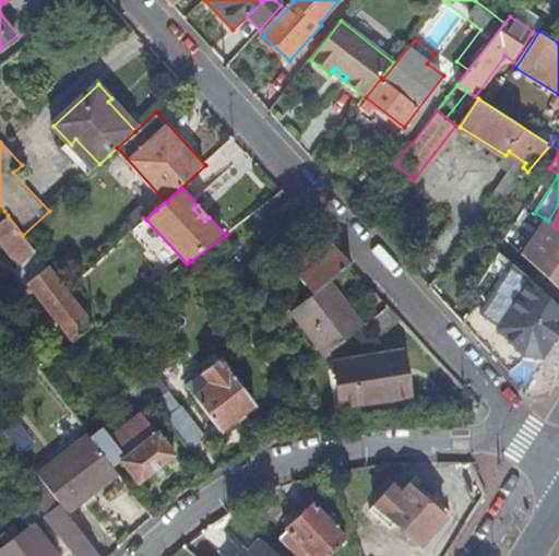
[(42,271),(47,267),(37,252),(23,235),(8,215),(2,220),(0,221),(0,241),(19,265),(31,256),(42,271)]
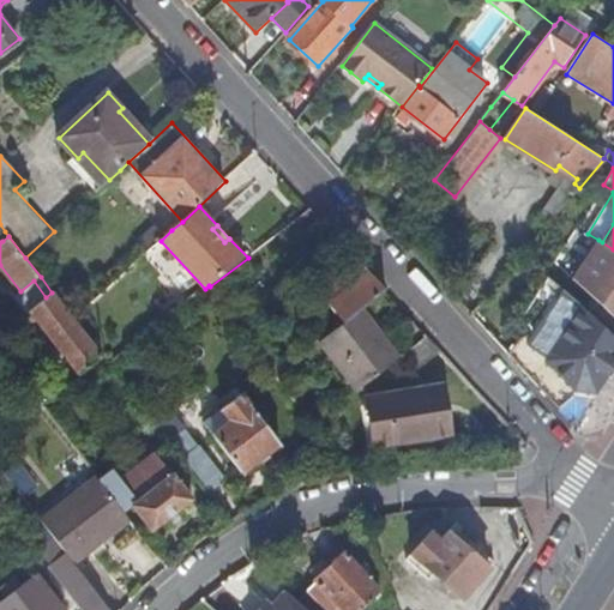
[(613,306),(613,249),(602,242),(599,240),(573,277),(613,306)]
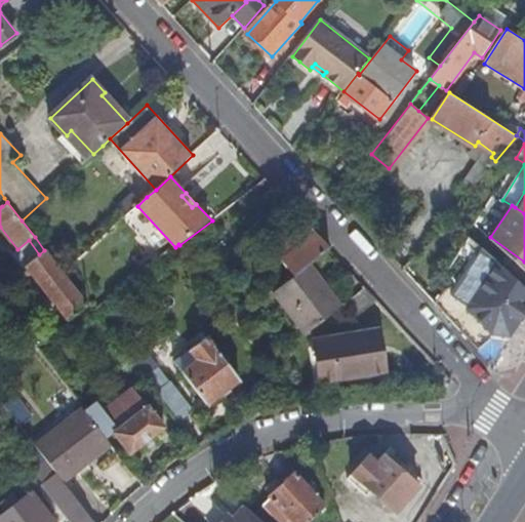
[(311,261),(328,246),(308,225),(277,248),(283,256),(281,257),(293,274),(311,261)]
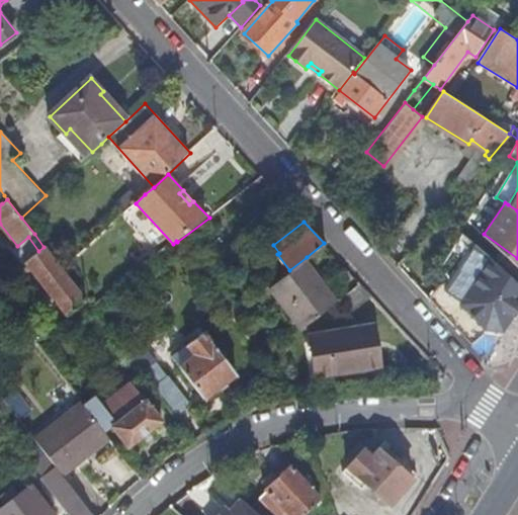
[(35,342),(87,302),(62,270),(44,247),(38,251),(26,261),(62,309),(42,325),(36,317),(26,326),(31,333),(27,337),(32,344),(35,342)]
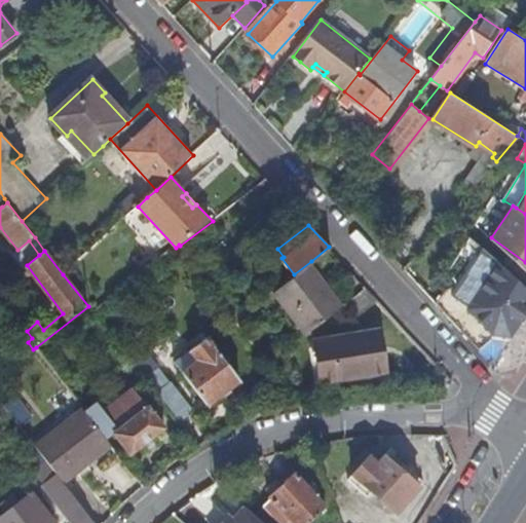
[(465,306),(454,323),(479,349),(493,336),(488,330),(513,332),(525,310),(525,289),(492,257),(484,268),(489,272),(465,306)]
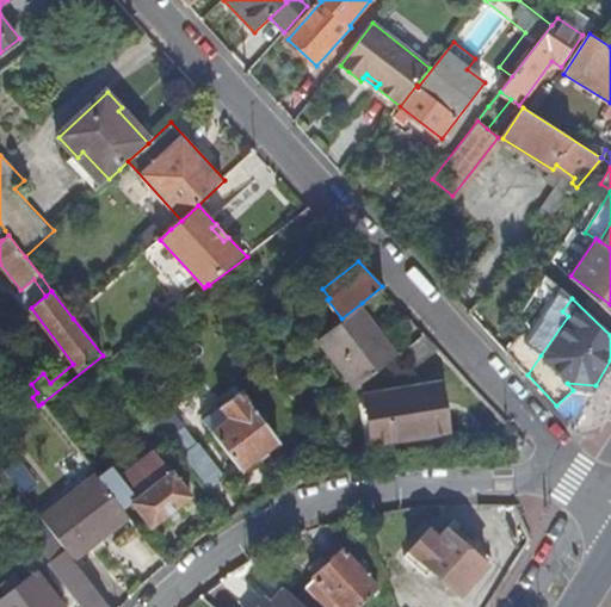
[(322,333),(360,384),(401,352),(362,303),(341,319),(322,333)]
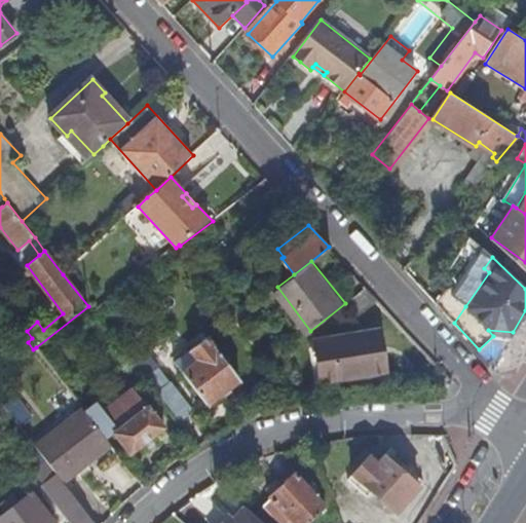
[(460,302),(465,306),(489,272),(484,268),(460,302)]
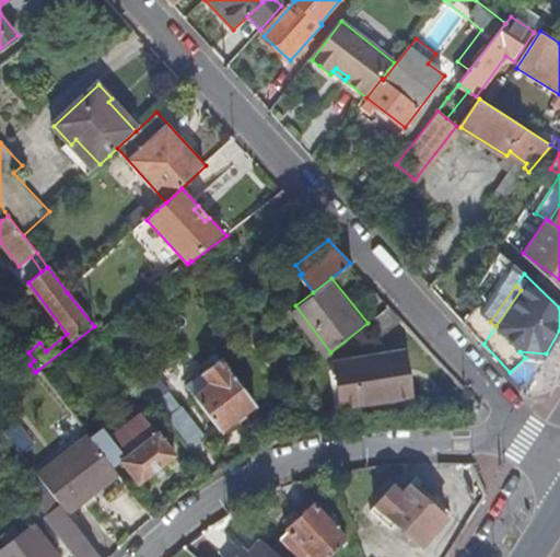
[(233,300),(225,305),(237,322),(244,315),(233,300)]
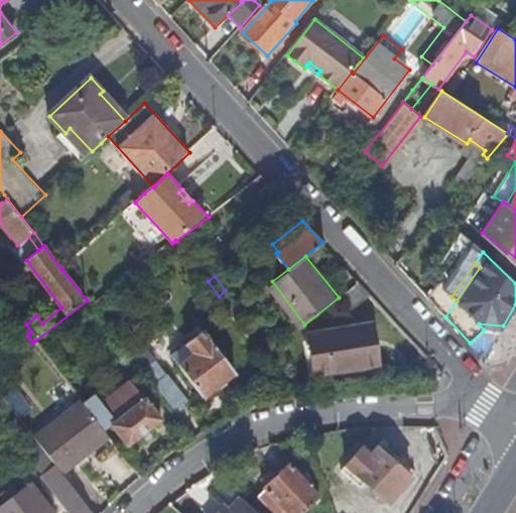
[(380,363),(373,323),(308,333),(314,372),(380,363)]
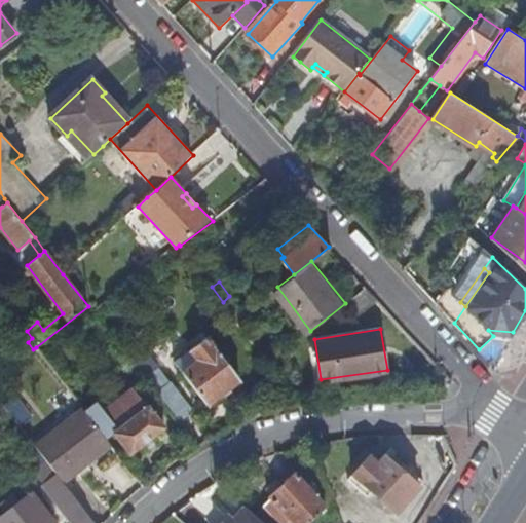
[(209,403),(240,376),(205,334),(174,361),(209,403)]
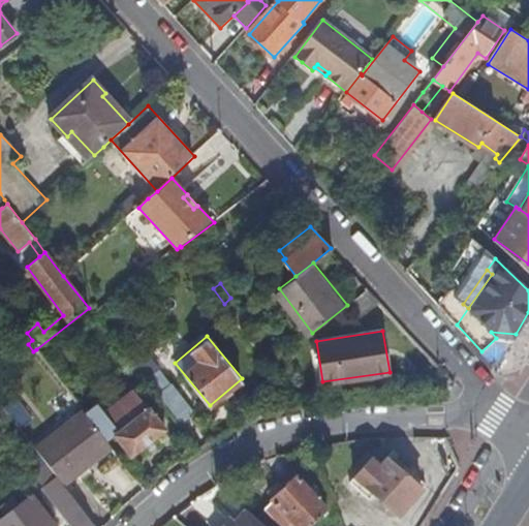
[(160,370),(144,381),(177,424),(194,411),(160,370)]
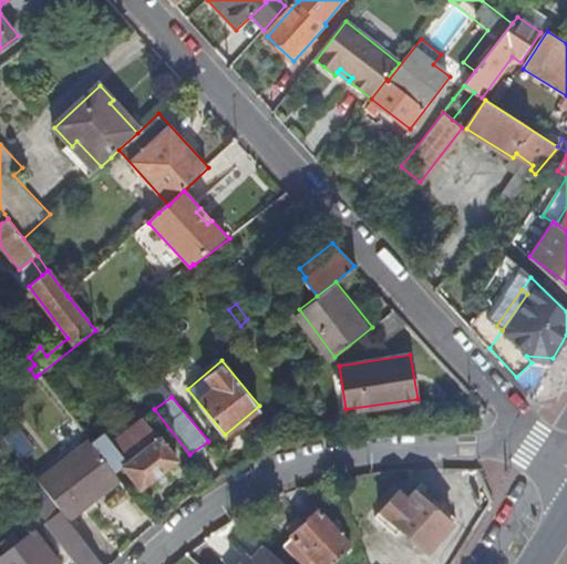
[(107,441),(98,450),(116,473),(123,468),(141,491),(177,461),(160,439),(157,440),(142,420),(112,445),(107,441)]
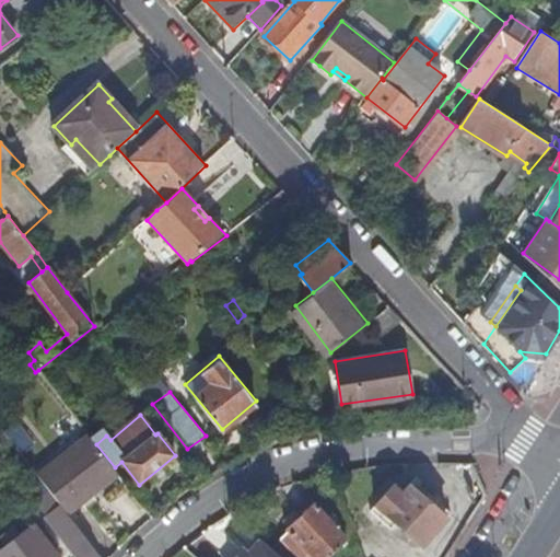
[(20,418),(6,426),(19,449),(33,441),(20,418)]
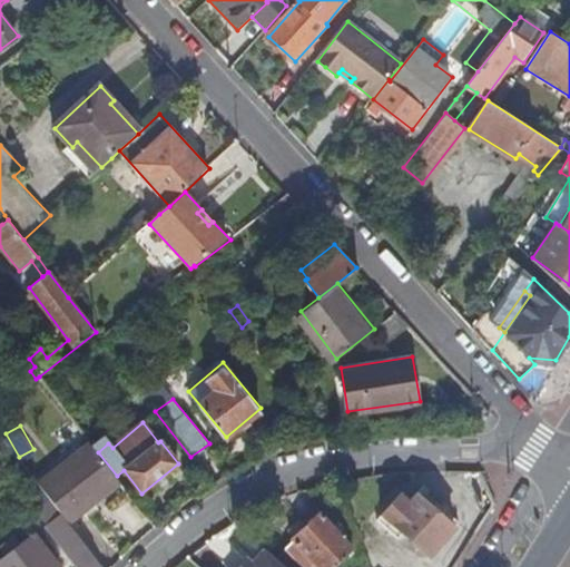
[(98,452),(89,440),(35,484),(50,502),(68,525),(96,502),(92,498),(118,478),(117,476),(98,452)]
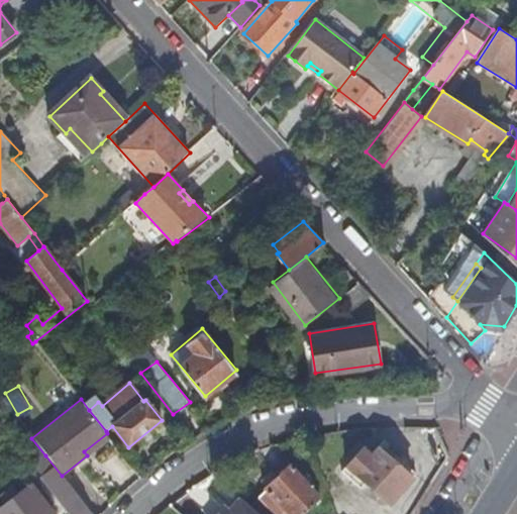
[(87,455),(111,437),(107,433),(84,451),(87,455)]
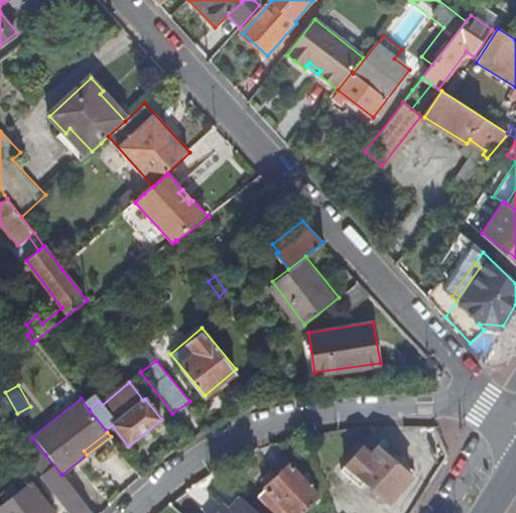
[(386,503),(414,473),(381,442),(369,455),(361,446),(341,470),(359,487),(363,482),(386,503)]
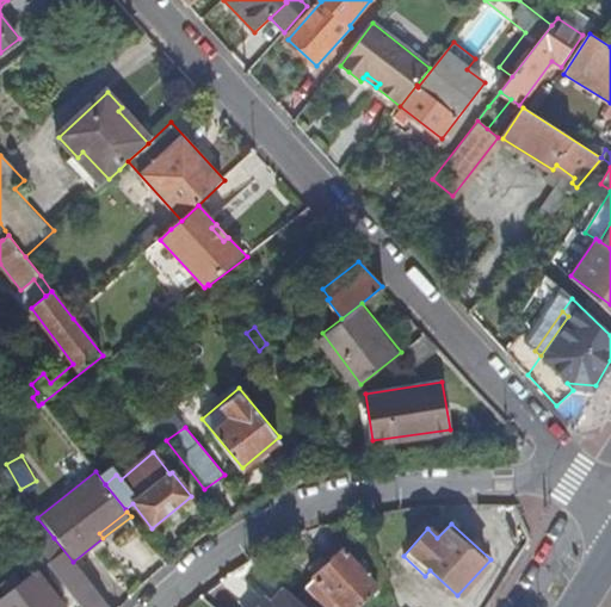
[(38,550),(84,606),(109,606),(73,562),(54,538),(38,550)]
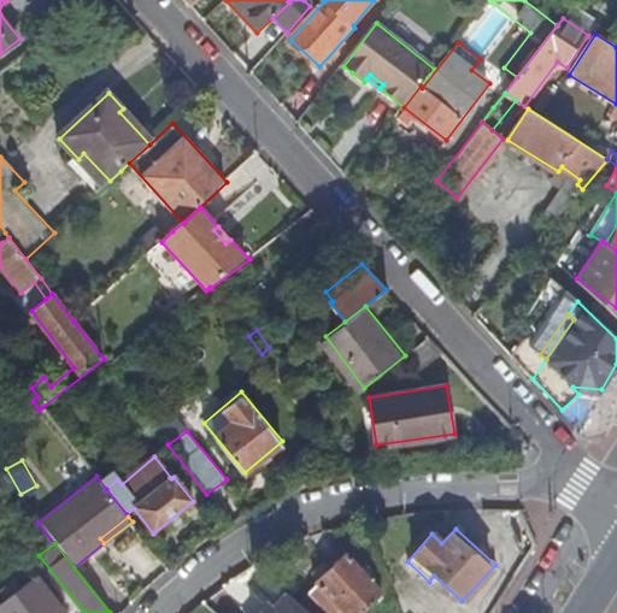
[(359,612),(381,591),(344,553),(315,582),(316,584),(307,591),(327,612),(335,603),(339,607),(331,612),(359,612)]
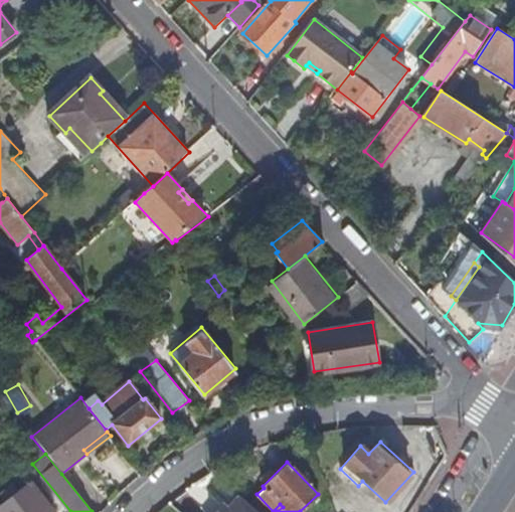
[(0,511),(49,511),(28,486),(15,496),(9,489),(0,496),(0,499),(4,505),(0,508),(0,511)]
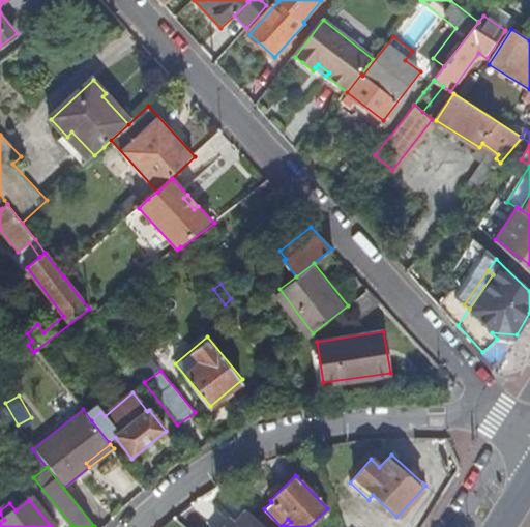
[(267,526),(247,509),(237,523),(233,519),(225,526),(267,526)]
